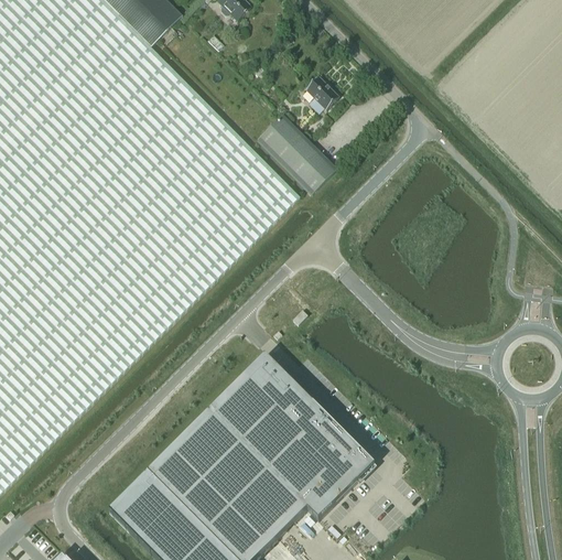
[(0,0),(0,494),(129,366),(300,196),(152,47),(183,15),(168,0),(0,0)]
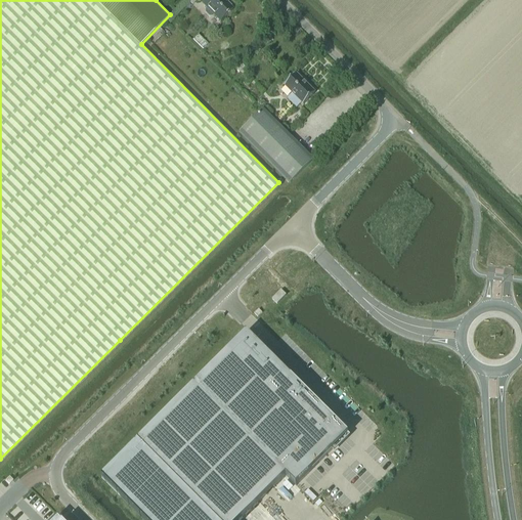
[(207,6),(207,9),(211,13),(214,13),(216,10),(222,17),(234,6),(232,4),(232,2),(229,0),(228,0),(205,0),(209,4),(207,6)]
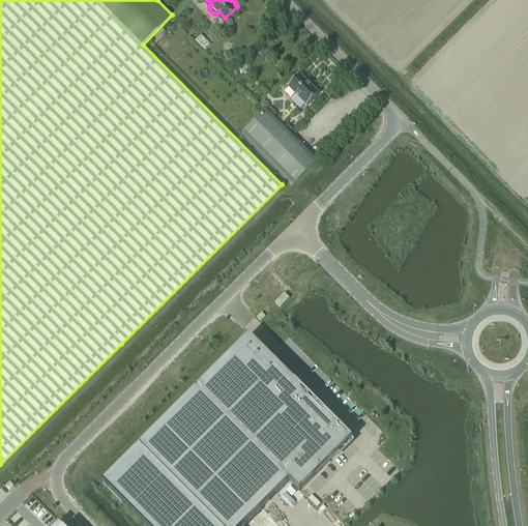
[(291,83),(290,84),(297,91),(292,95),(302,106),(306,100),(309,103),(309,101),(321,90),(305,75),(301,71),(300,72),(299,71),(294,76),(296,78),(291,83)]
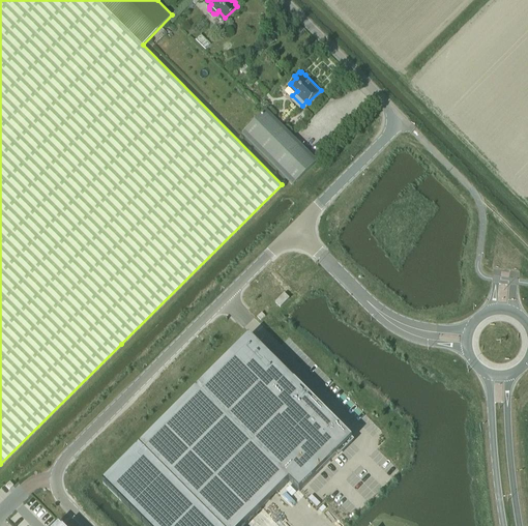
[(266,107),(242,130),(294,181),(318,158),(266,107)]
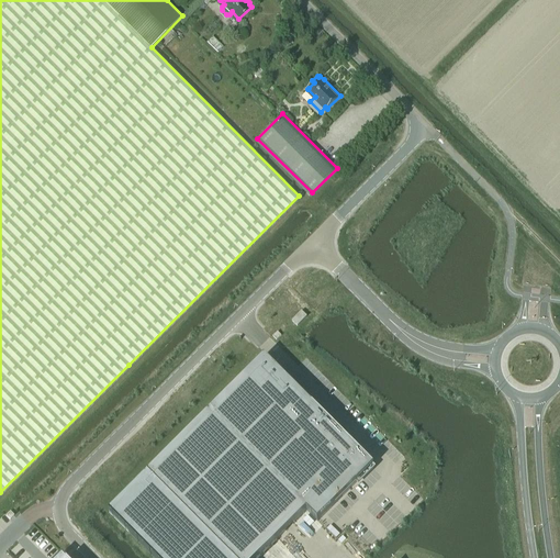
[(149,470),(111,509),(159,557),(257,557),(309,506),(320,517),(376,462),(362,449),(360,450),(356,446),(358,445),(267,353),(149,470)]
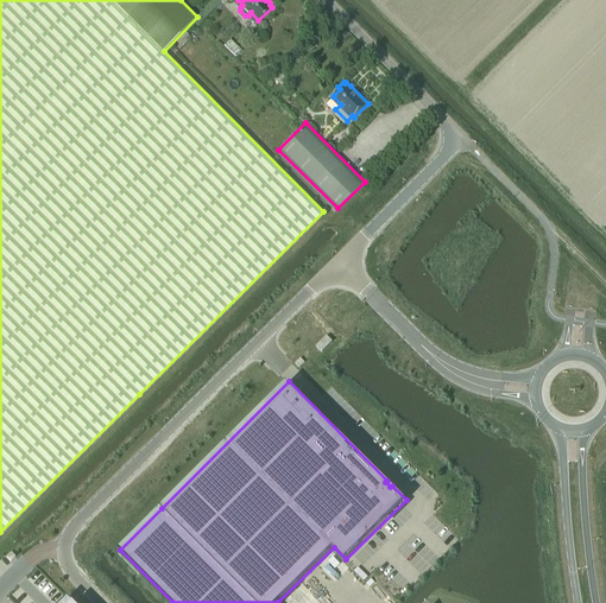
All buildings are outlined.
